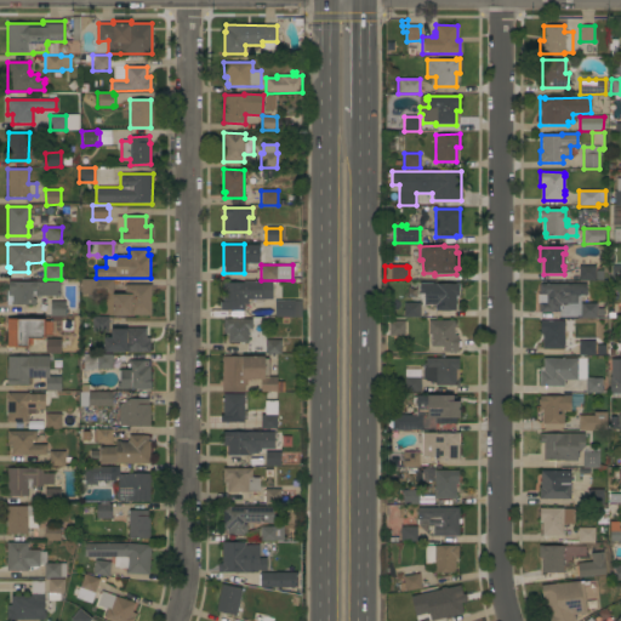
[(596,281),(579,281),(579,280),(577,280),(577,268),(579,268),(579,266),(596,266),(596,281)]
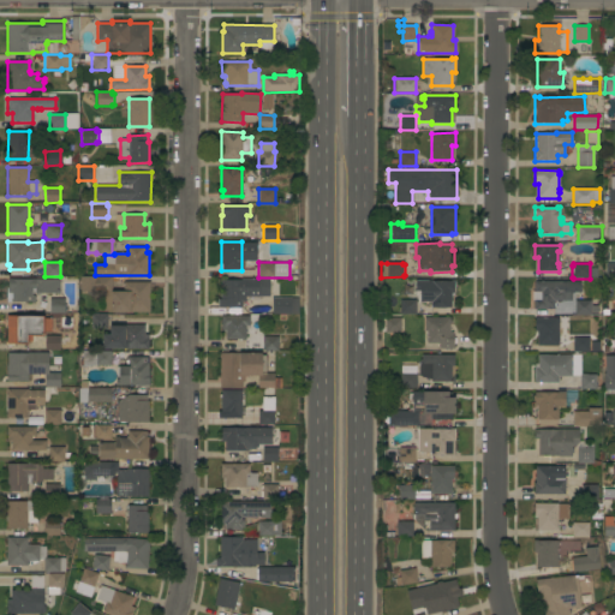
[(81,276),(96,276),(96,278),(111,278),(112,292),(81,292),(81,276)]
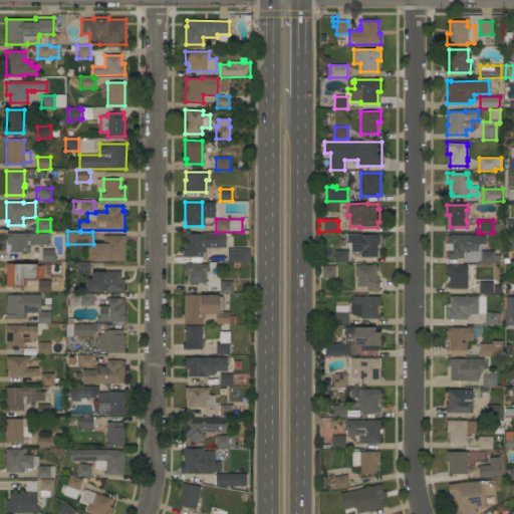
[(49,233),(49,245),(27,245),(27,247),(29,247),(29,253),(10,253),(10,245),(6,245),(6,233),(49,233)]
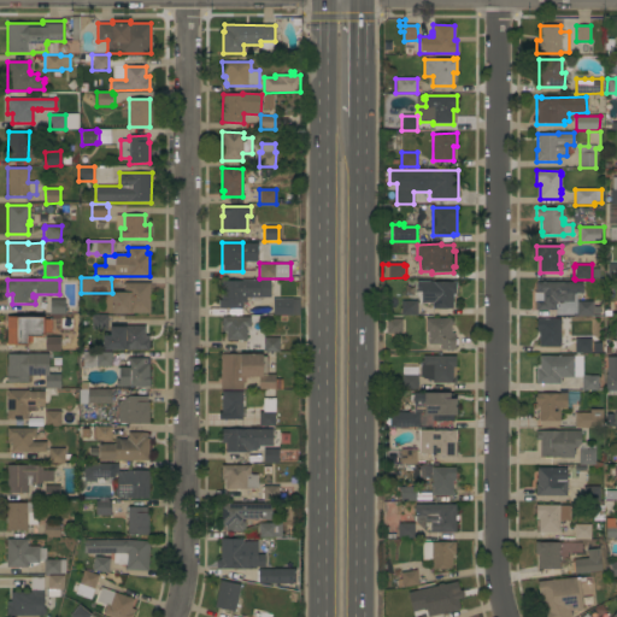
[(242,281),(242,280),(270,280),(270,298),(246,298),(246,303),(242,303),(242,309),(218,309),(218,300),(222,300),(222,281),(242,281)]
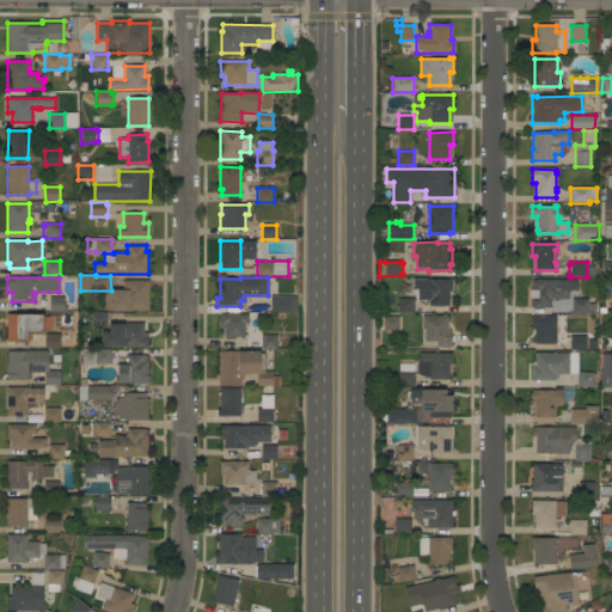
[(130,279),(111,279),(111,289),(129,289),(130,279)]
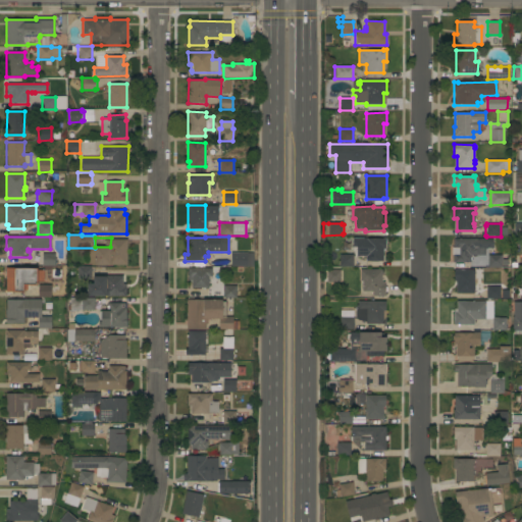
[(385,239),(385,250),(382,250),(383,261),(365,262),(365,257),(357,257),(357,248),(353,248),(353,239),(385,239)]
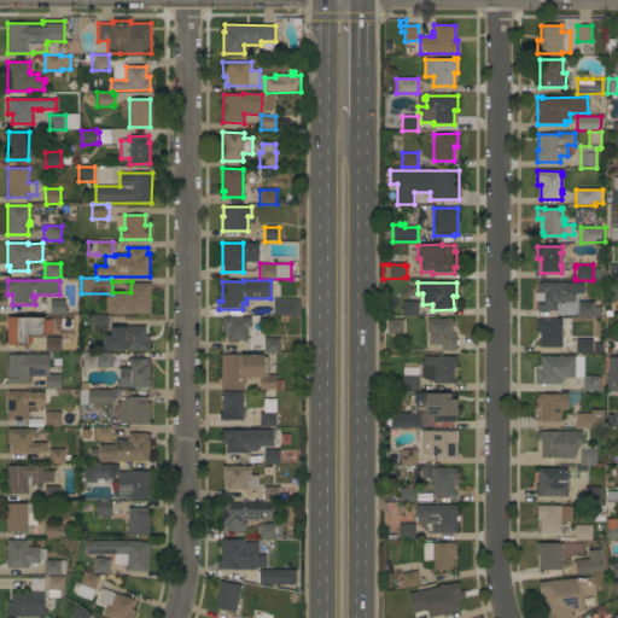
[(583,283),(583,293),(575,293),(575,302),(557,303),(557,310),(537,310),(537,302),(536,302),(536,293),(537,293),(537,283),(583,283)]
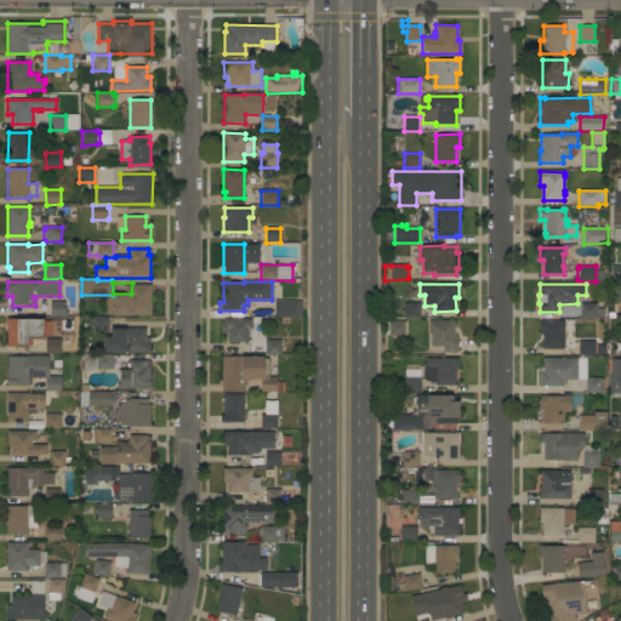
[(151,315),(102,315),(102,295),(124,295),(124,285),(151,285),(151,315)]
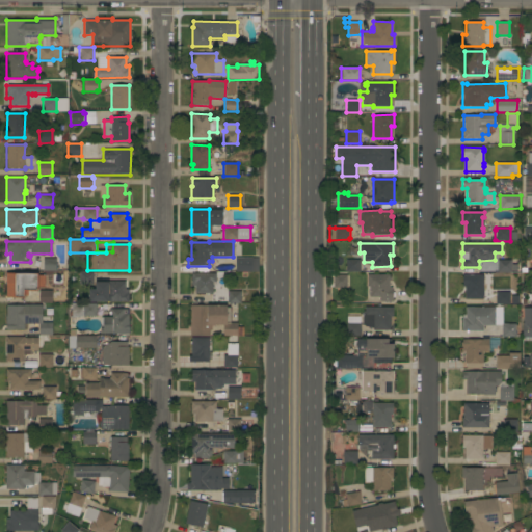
[(236,272),(235,258),(250,258),(251,271),(236,272)]
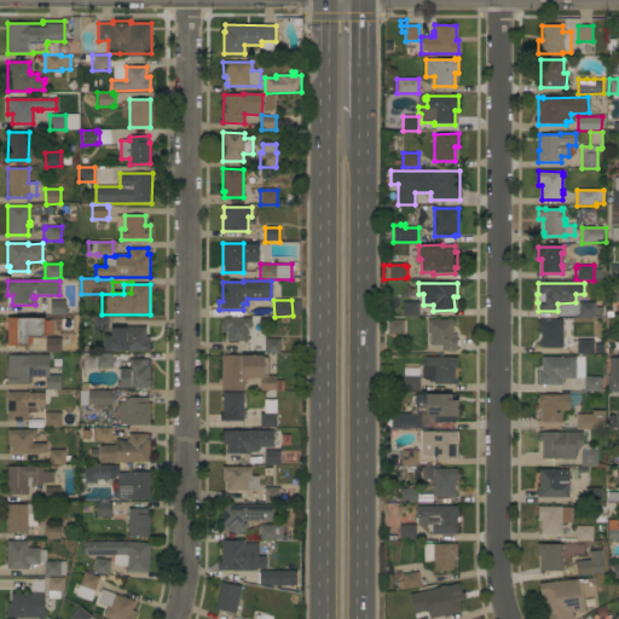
[(64,301),(64,316),(50,316),(50,301),(64,301)]
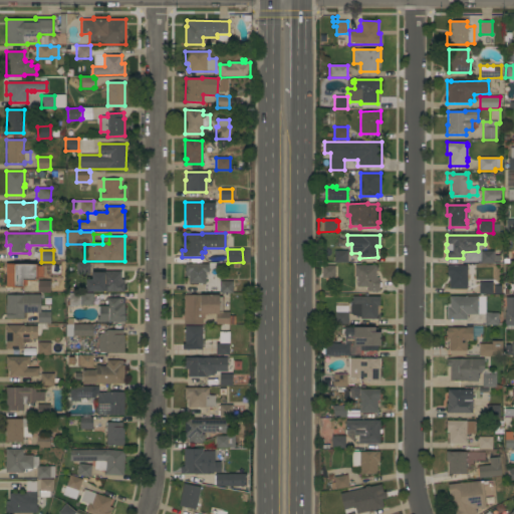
[(334,251),(347,251),(347,252),(348,252),(348,262),(347,262),(347,263),(334,263),(334,251)]
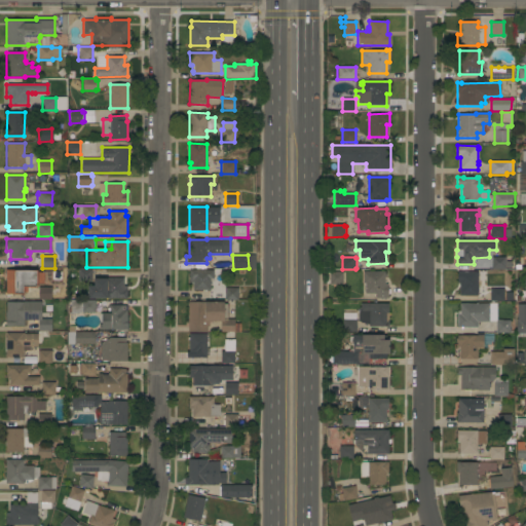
[(505,269),(492,269),(492,257),(505,257),(505,269)]
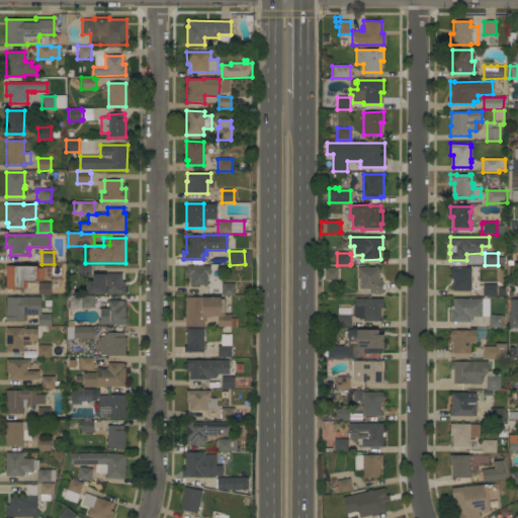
[(90,276),(77,276),(77,265),(90,264),(90,276)]
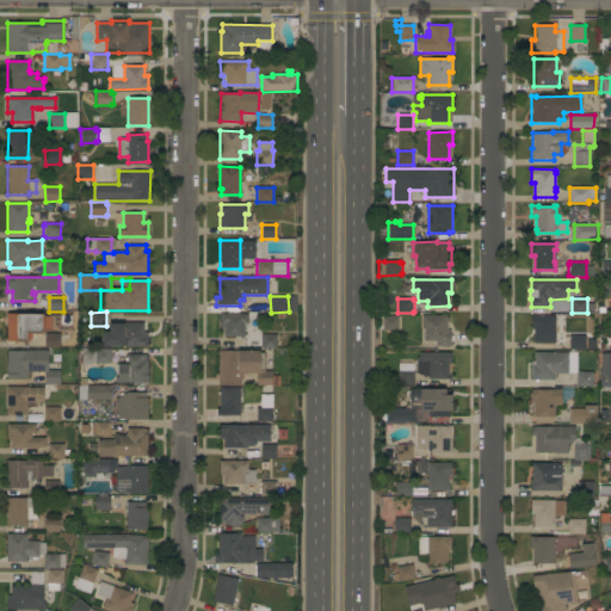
[(7,314),(43,315),(43,316),(51,316),(51,329),(43,329),(43,334),(31,334),(31,339),(28,339),(28,343),(16,343),(16,341),(6,341),(7,314)]
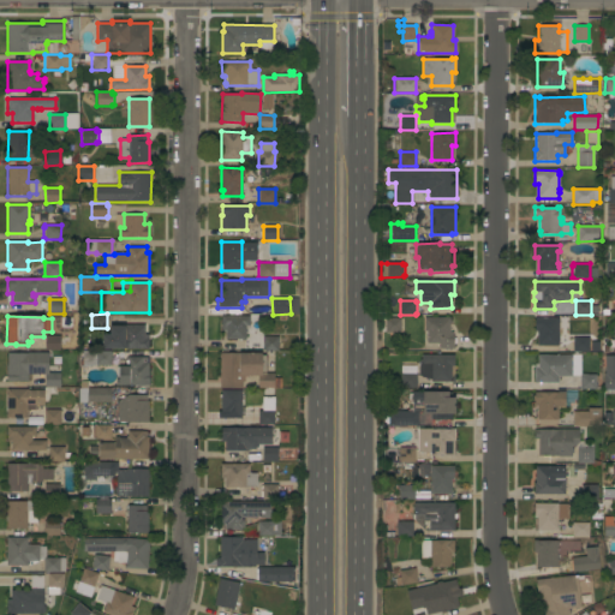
[(250,316),(250,326),(245,326),(245,340),(226,340),(226,330),(221,330),(221,316),(250,316)]
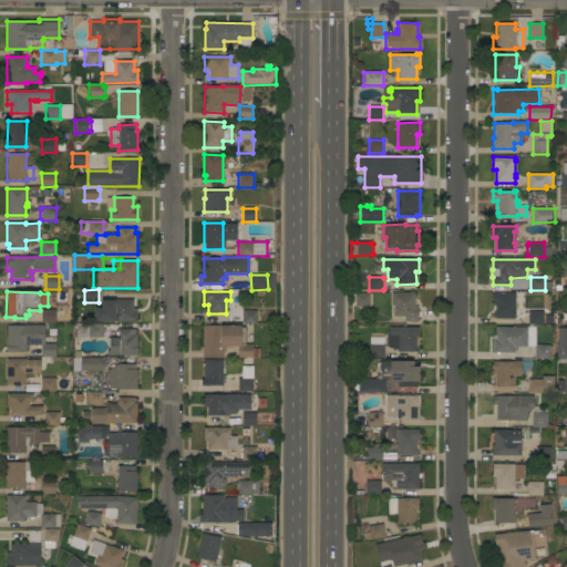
[(414,292),(414,296),(416,296),(416,299),(414,299),(414,306),(419,306),(419,321),(404,321),(404,317),(393,317),(393,306),(391,306),(391,292),(414,292)]
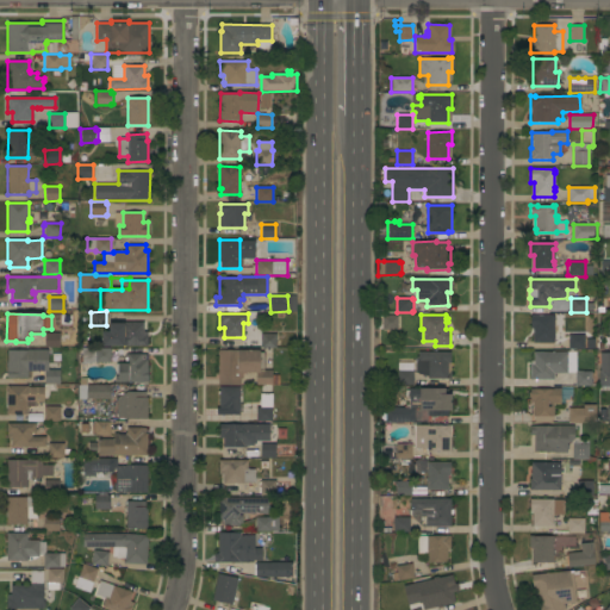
[(397,330),(383,330),(381,316),(397,316),(397,330)]
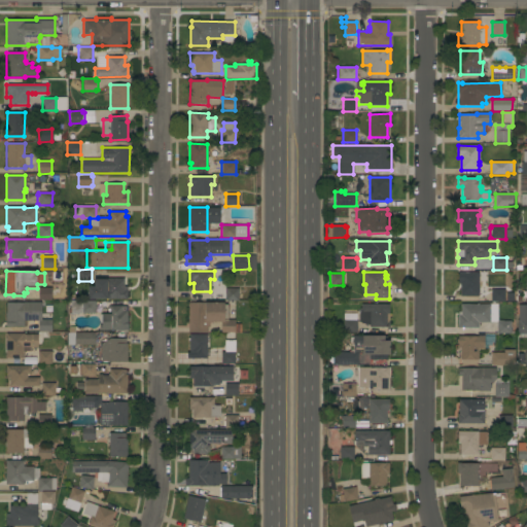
[(478,273),(478,274),(479,274),(479,277),(478,277),(479,288),(479,291),(479,296),(460,296),(460,284),(458,284),(458,273),(478,273)]
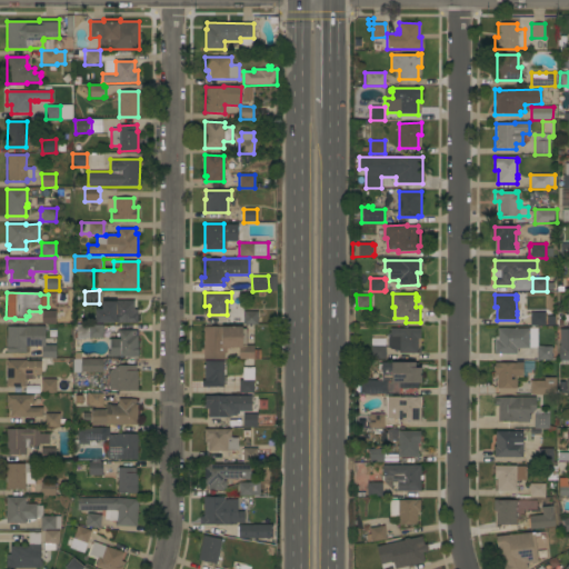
[(95,323),(95,309),(101,309),(101,302),(115,302),(115,300),(133,300),(133,309),(137,309),(137,323),(95,323)]
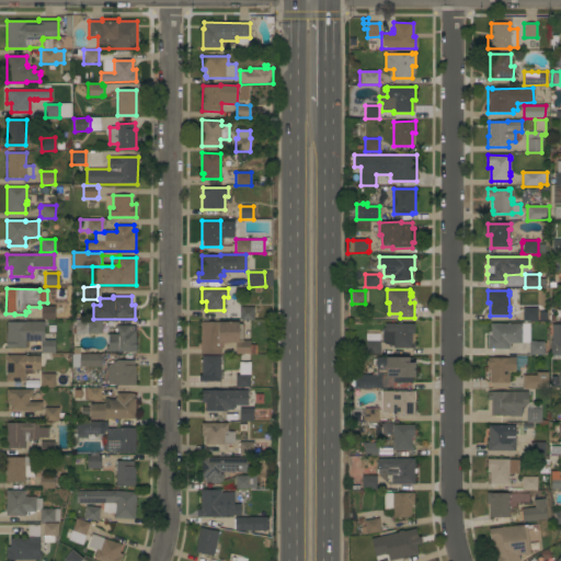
[(41,320),(41,307),(55,307),(55,320),(41,320)]
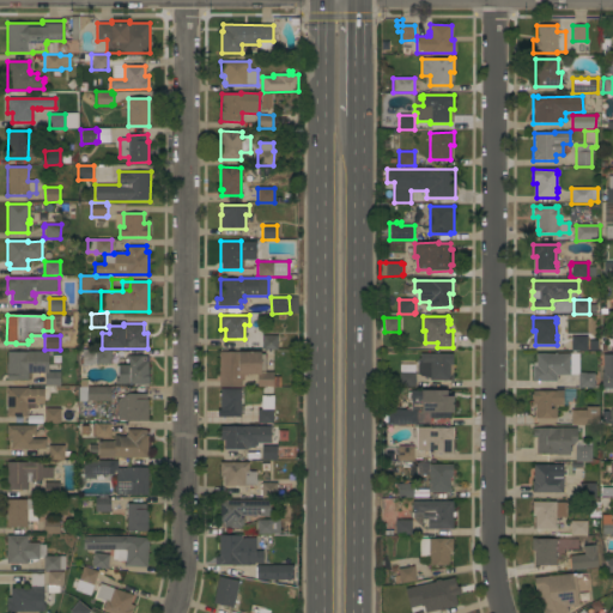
[(277,350),(261,350),(261,335),(277,335),(277,350)]
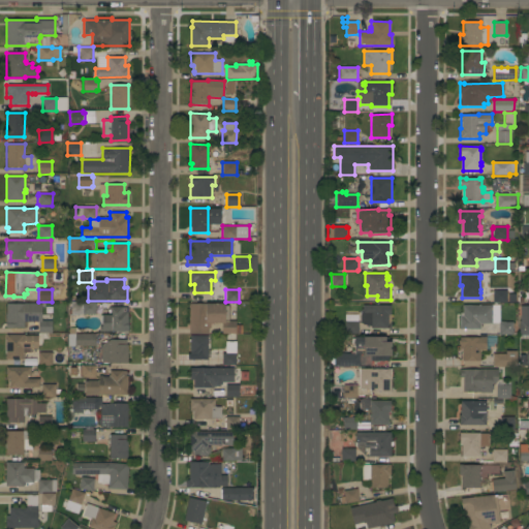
[(506,303),(493,303),(493,290),(506,290),(506,303)]
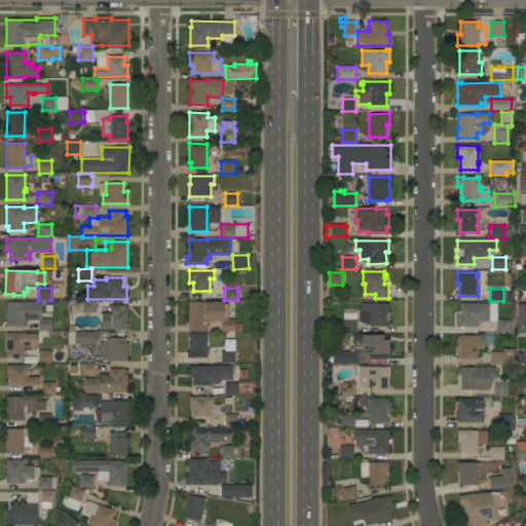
[(95,312),(81,312),(70,314),(70,300),(95,300),(95,312)]
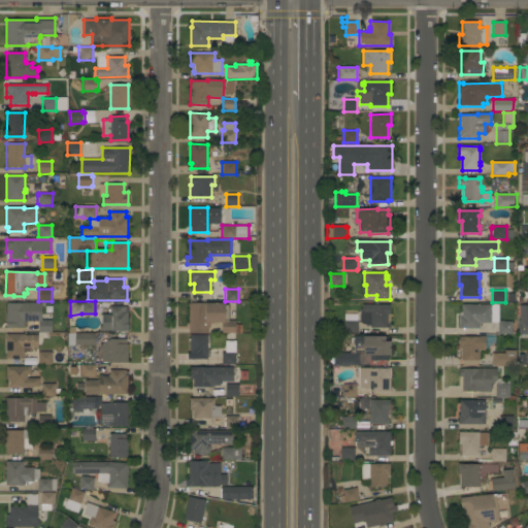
[(41,303),(41,320),(52,320),(52,332),(38,332),(38,322),(24,322),(24,328),(5,328),(5,315),(6,315),(6,303),(41,303)]
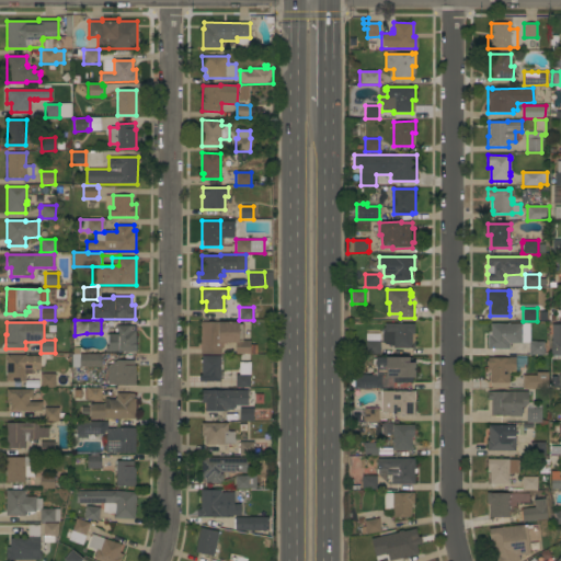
[(201,322),(239,322),(239,341),(250,341),(250,354),(235,354),(236,343),(222,343),(222,348),(220,348),(220,354),(201,354),(201,322)]
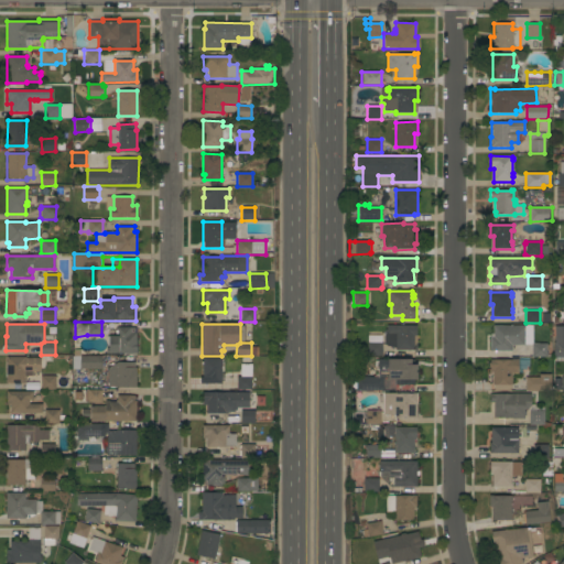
[(416,325),(416,351),(394,351),(394,348),(383,345),(383,332),(384,332),(384,329),(387,329),(387,325),(416,325)]
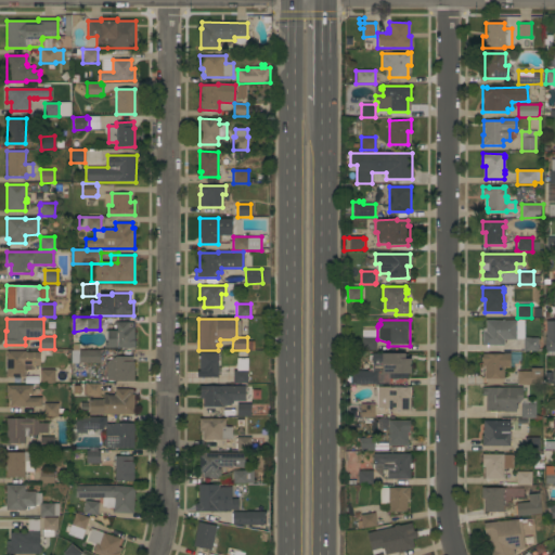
[(481,346),(481,332),(482,332),(482,328),(486,328),(486,320),(524,320),(524,338),(538,338),(538,351),(523,351),(523,339),(516,339),(516,340),(504,340),(504,346),(481,346)]
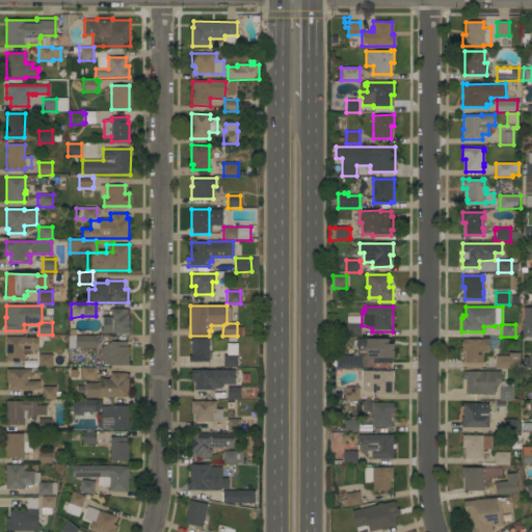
[(531,338),(522,338),(522,323),(523,323),(523,309),(531,308),(531,338)]
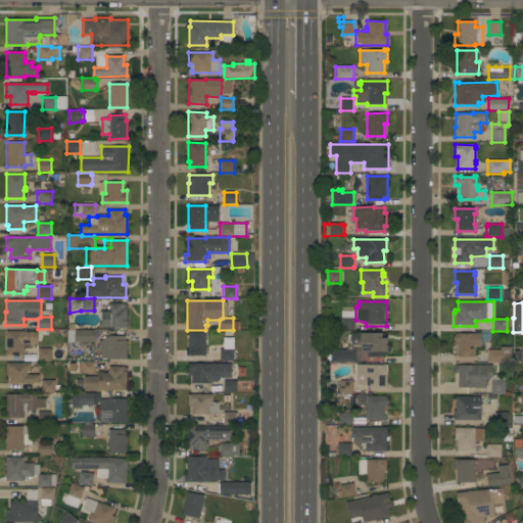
[(126,328),(98,328),(98,323),(99,323),(99,312),(108,312),(108,303),(125,303),(125,308),(126,308),(126,328)]
